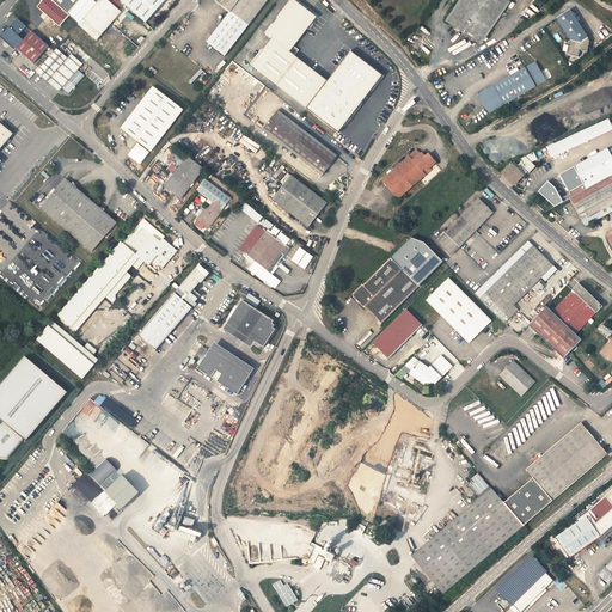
[(81,0),(44,0),(38,7),(60,26),(69,16),(68,14),(81,0)]
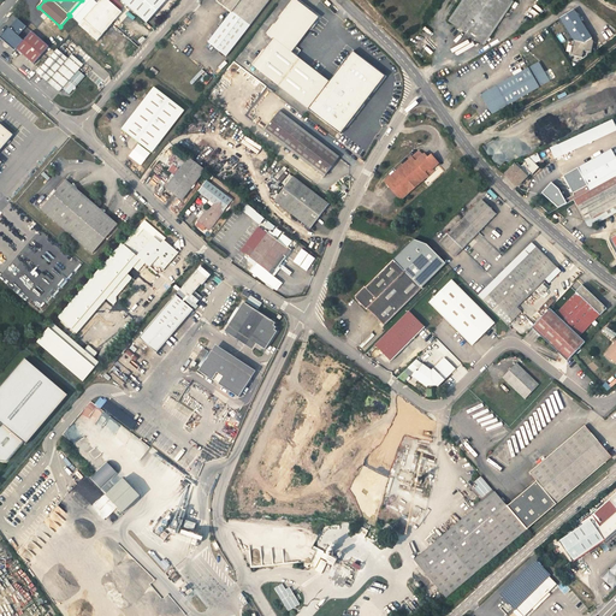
[(92,0),(82,0),(69,15),(70,16),(75,19),(92,0)]
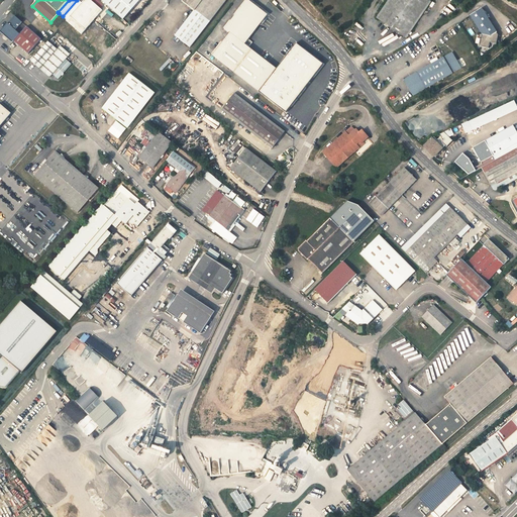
[(102,10),(90,0),(84,0),(66,20),(71,25),(72,23),(76,27),(75,28),(81,34),(102,10)]
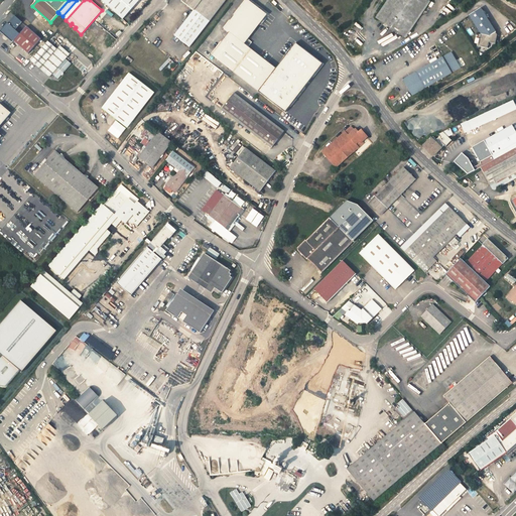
[(100,0),(122,19),(139,0),(100,0)]
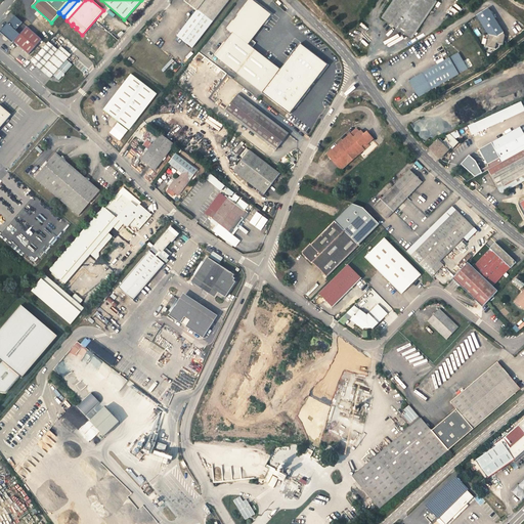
[(192,48),(229,0),(185,0),(184,2),(197,11),(177,37),(192,48)]
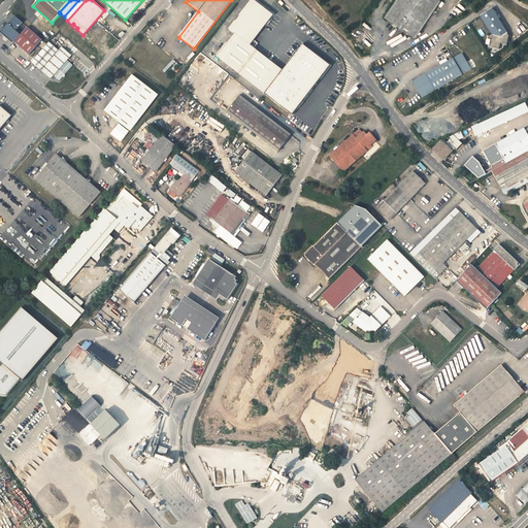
[(254,40),(273,15),(259,4),(257,3),(253,0),(252,0),(229,30),(234,34),(217,57),(264,94),(283,70),(254,48),(258,43),(254,40)]
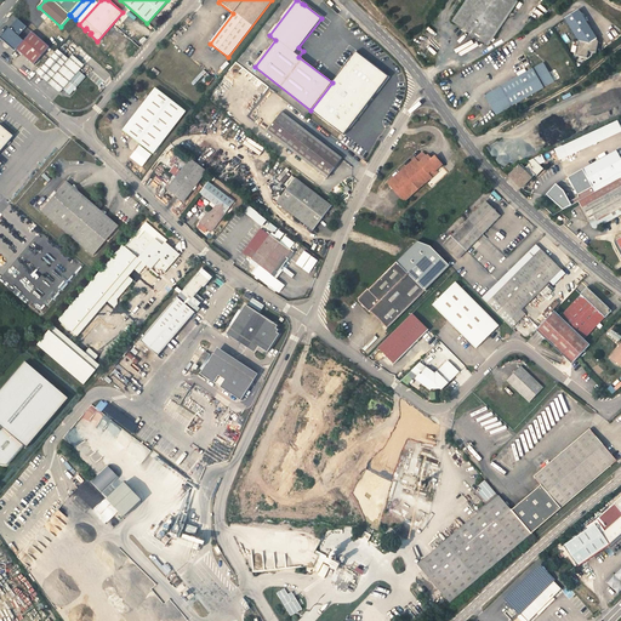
[(468,0),(456,20),(491,44),(520,0),(468,0)]
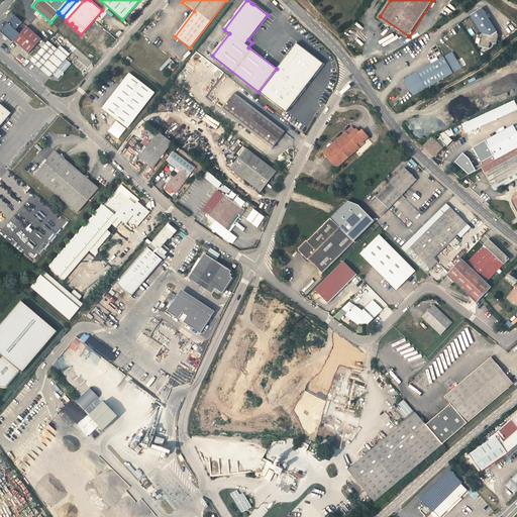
[(471,15),(483,37),(479,39),(485,49),(490,46),(501,40),(483,8),(471,15)]
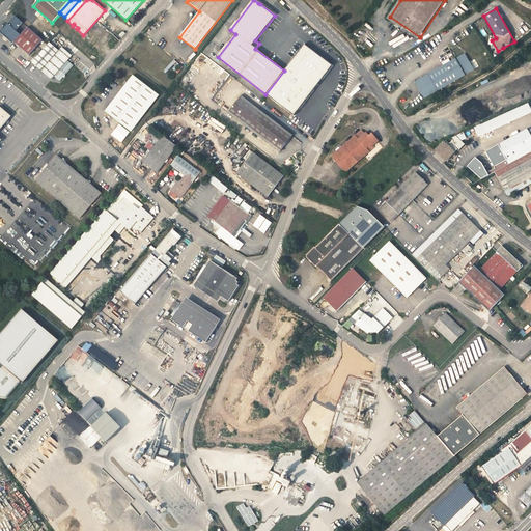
[(0,33),(12,45),(14,43),(21,35),(16,30),(23,23),(16,17),(8,25),(7,24),(0,32),(0,33)]
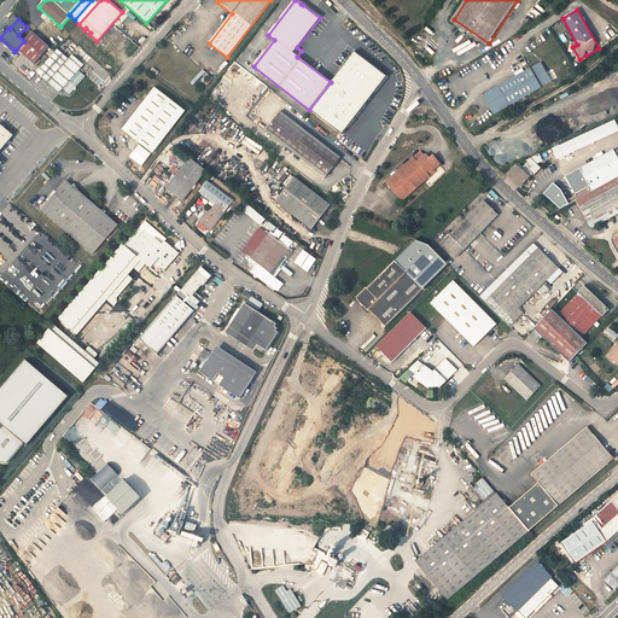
[(50,47),(31,31),(24,41),(16,50),(34,64),(50,47)]
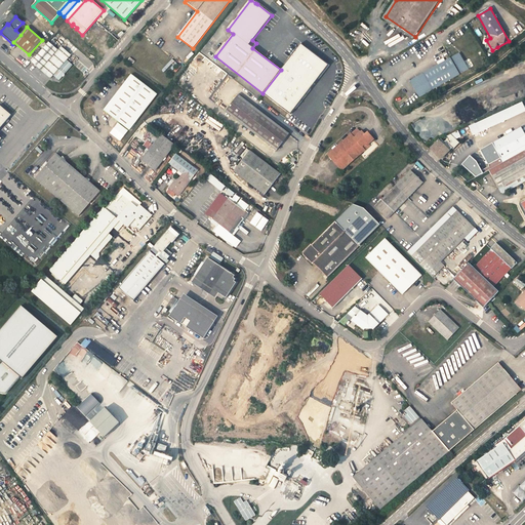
[(108,47),(115,38),(107,31),(98,39),(108,47)]
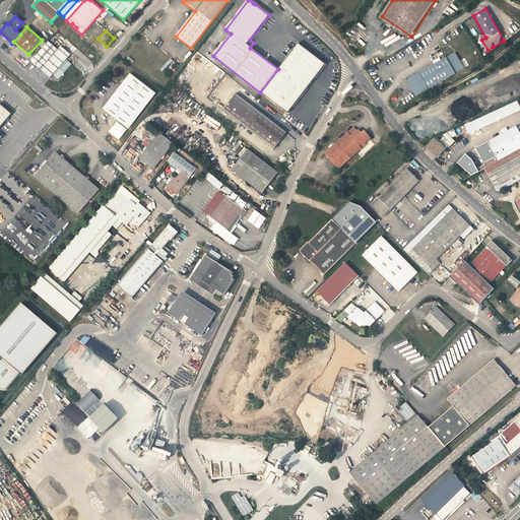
[(31,61),(41,69),(58,50),(48,42),(31,61)]
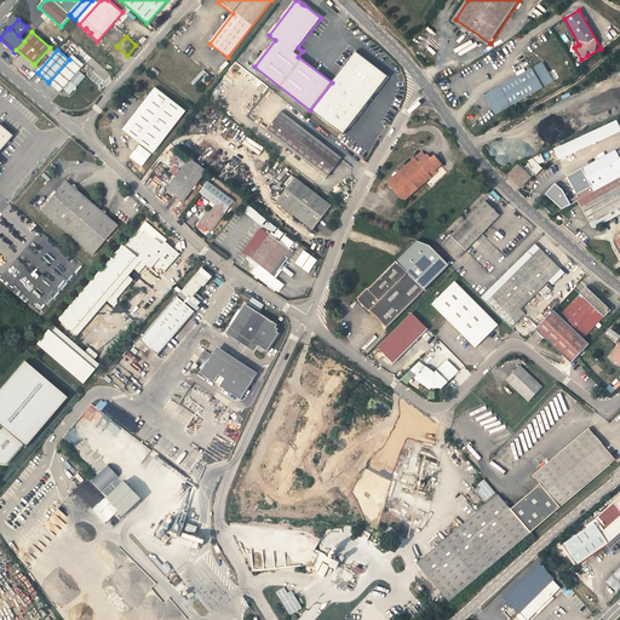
[(355,52),(332,82),(310,110),(343,136),(388,78),(355,52)]
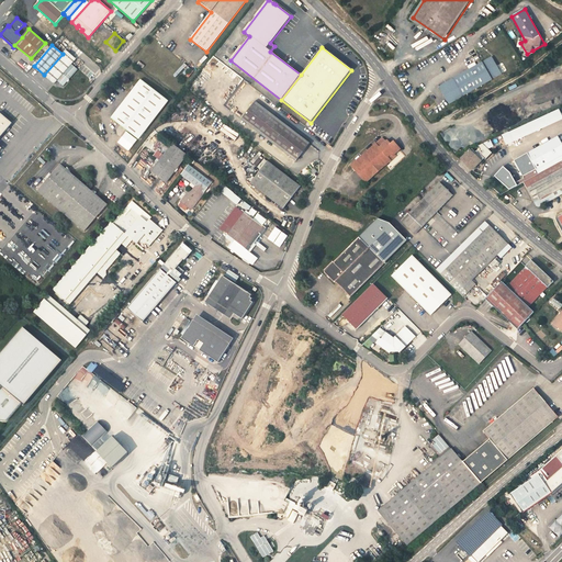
[(71,65),(76,59),(66,49),(63,54),(44,75),(47,78),(54,83),(57,81),(71,65)]
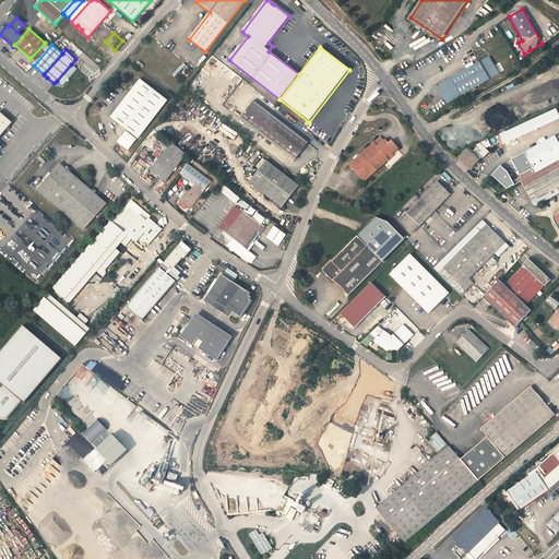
[(492,56),(483,61),(492,79),(502,73),(492,56)]
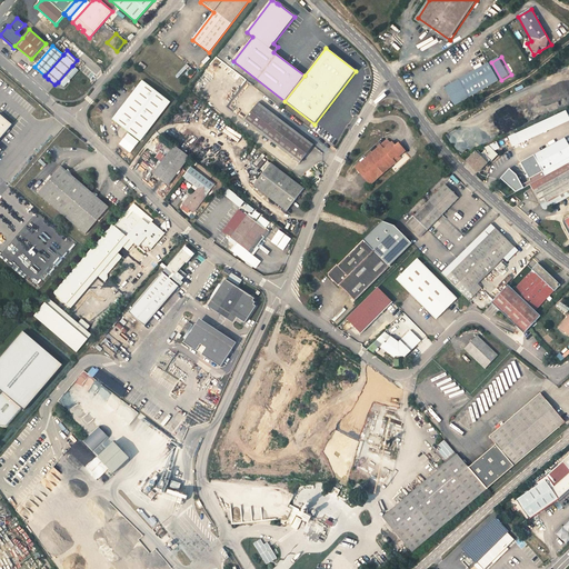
[(479,69),(447,87),(457,105),(501,80),(491,62),(488,63),(488,62),(478,68),(479,69)]
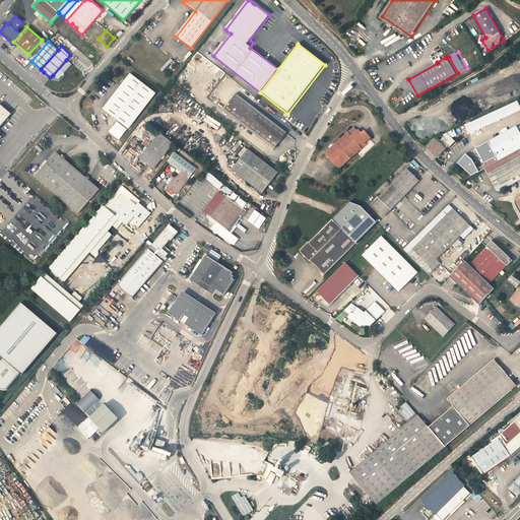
[(66,60),(53,75),(58,80),(72,65),(66,60)]
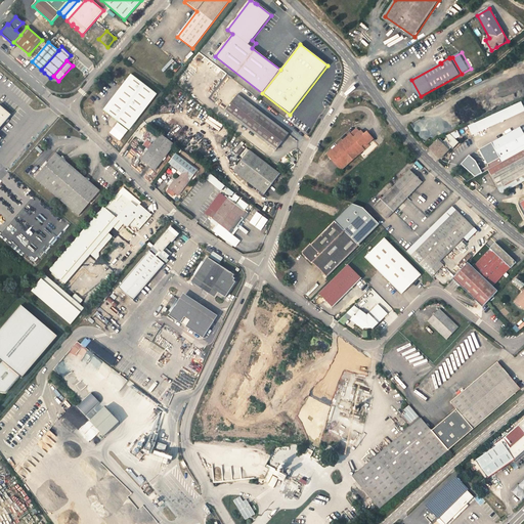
[(129,130),(157,94),(131,75),(103,111),(129,130)]
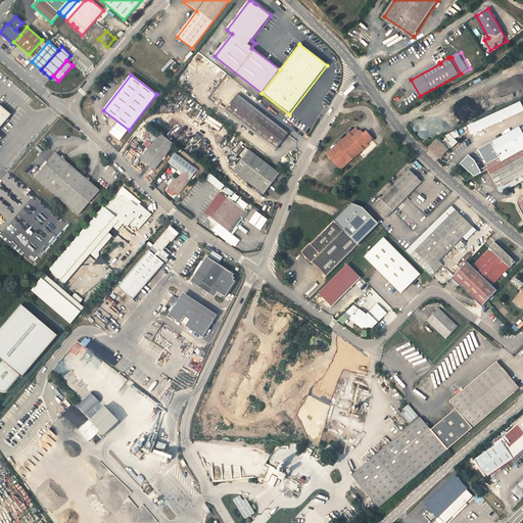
[(276,150),(288,134),(237,94),(225,110),(276,150)]
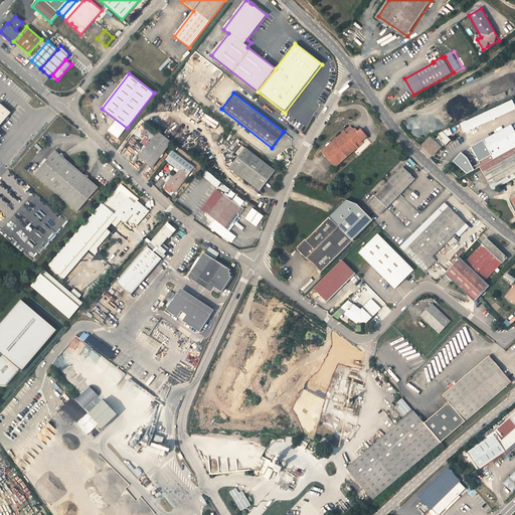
[(464,133),(514,110),(514,105),(513,100),(460,123),(464,133)]
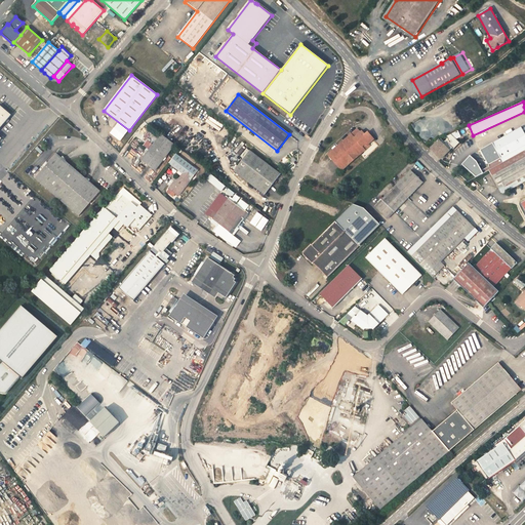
[(0,140),(2,139),(0,136),(0,129),(12,115),(0,105),(0,140)]
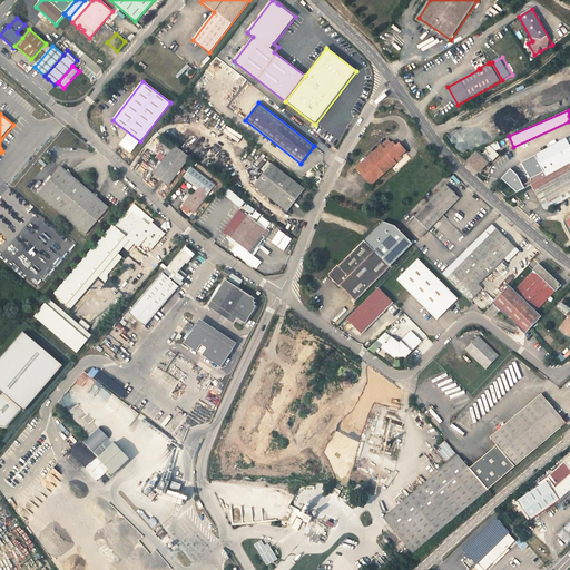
[(393,146),(387,140),(356,168),(371,185),(401,158),(400,157),(405,151),(400,145),(397,145),(395,146),(394,145),(393,146)]
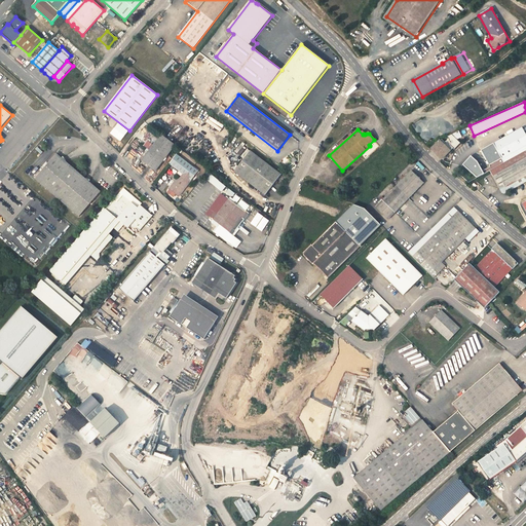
[(525,143),(519,130),(496,143),(504,158),(525,146),(525,143)]
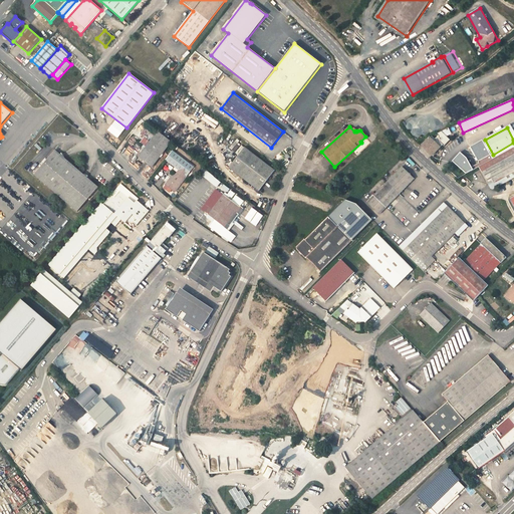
[(443,137),(439,139),(445,145),(447,146),(453,140),(445,131),(440,133),(443,137)]
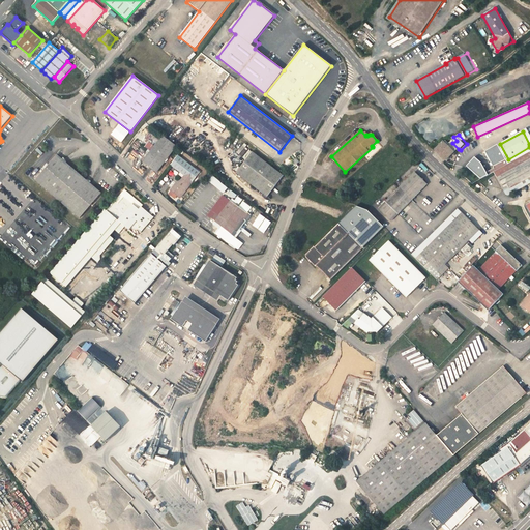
[(166,160),(176,146),(163,136),(154,146),(151,151),(143,163),(156,173),(164,164),(166,160)]
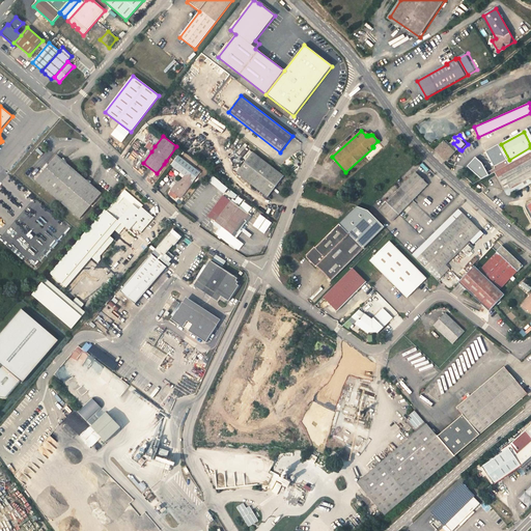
[(449,160),(459,149),(453,143),(452,141),(450,143),(447,141),(439,149),(449,160)]
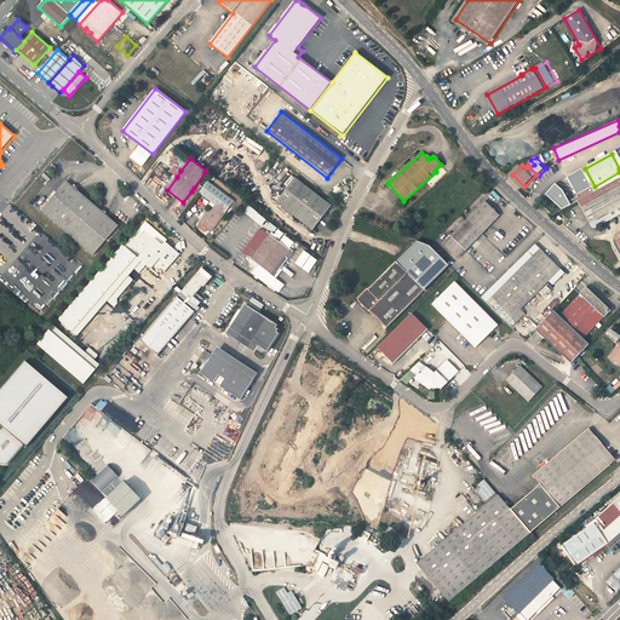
[(170,172),(177,177),(181,171),(174,166),(170,172)]
